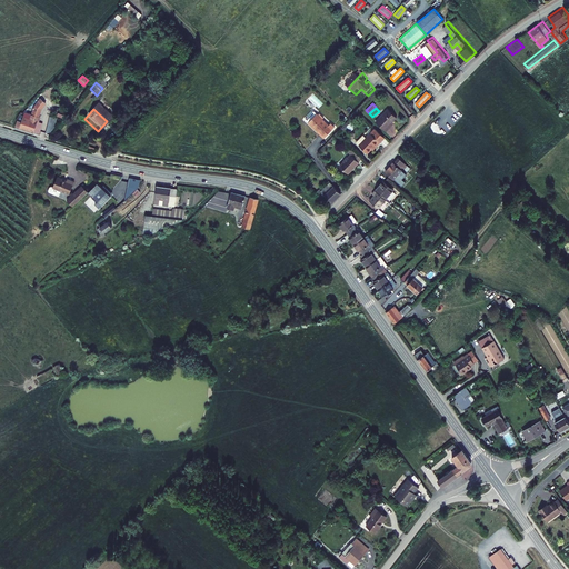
[(15,126),(37,133),(42,120),(37,118),(38,116),(30,113),(30,111),(28,110),(15,126)]
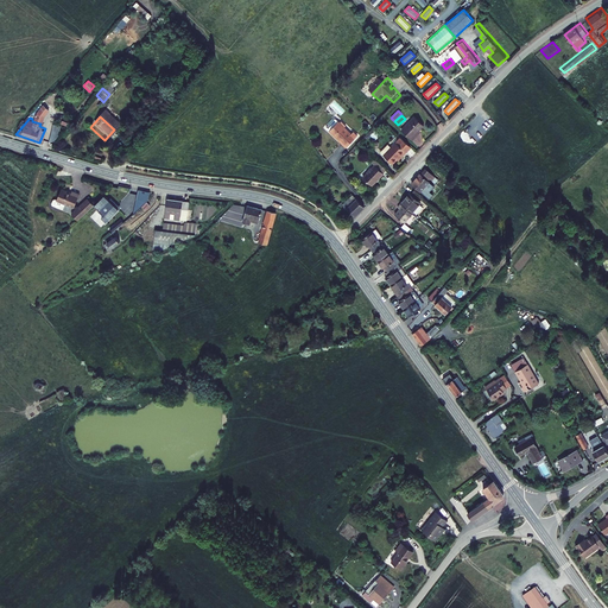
[(426,128),(418,121),(405,134),(415,143),(422,135),(420,134),(426,128)]
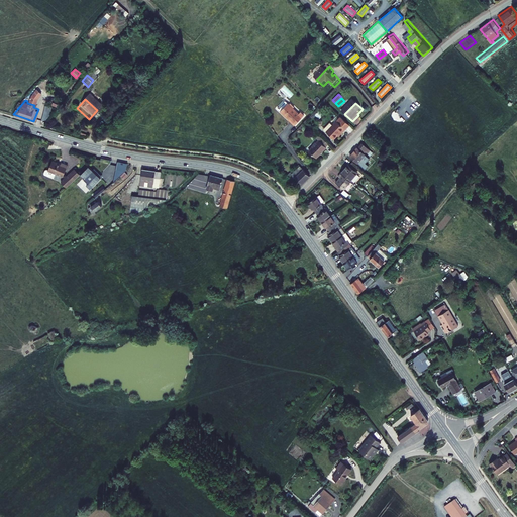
[(280,110),(280,112),(296,128),(306,118),(302,115),(301,117),(288,104),(286,104),(280,110)]
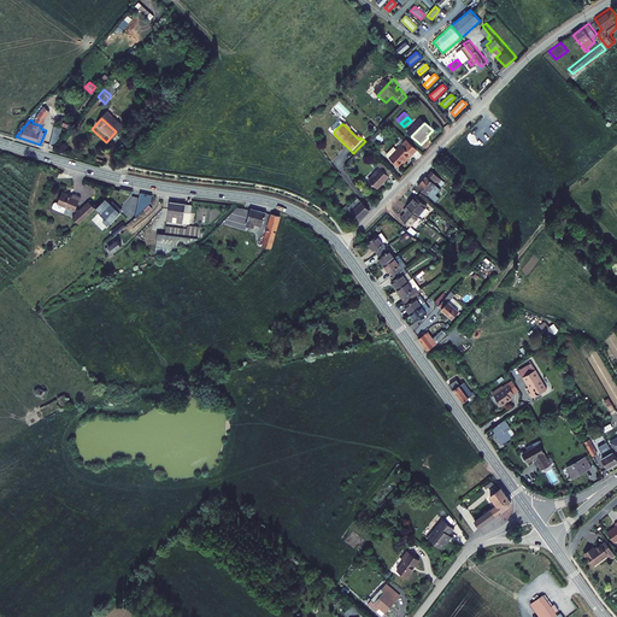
[(54,125),(50,144),(57,145),(62,128),(54,125)]
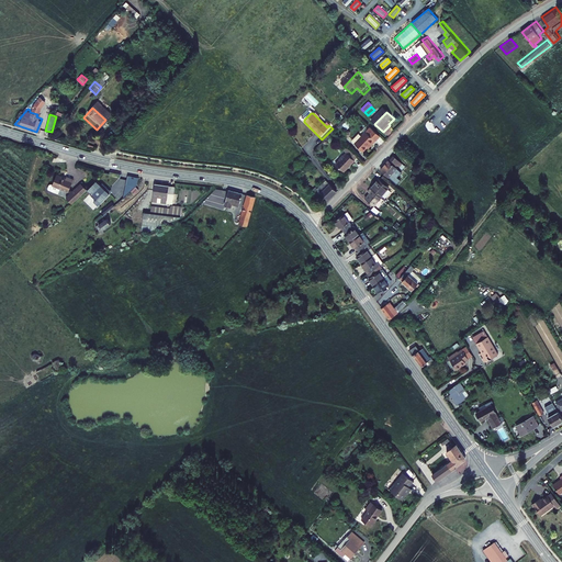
[(378,145),(382,141),(372,131),(364,138),(361,136),(355,143),(366,155),(377,144),(378,145)]
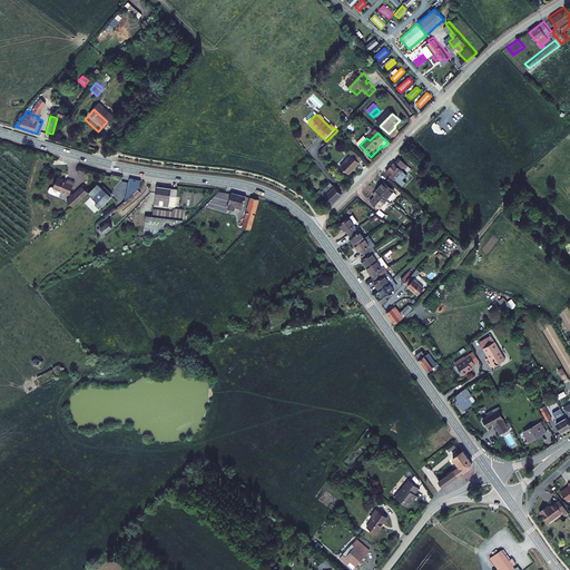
[(349,176),(364,161),(352,149),(349,153),(352,156),(350,158),(349,158),(344,163),(345,164),(341,168),(349,176)]
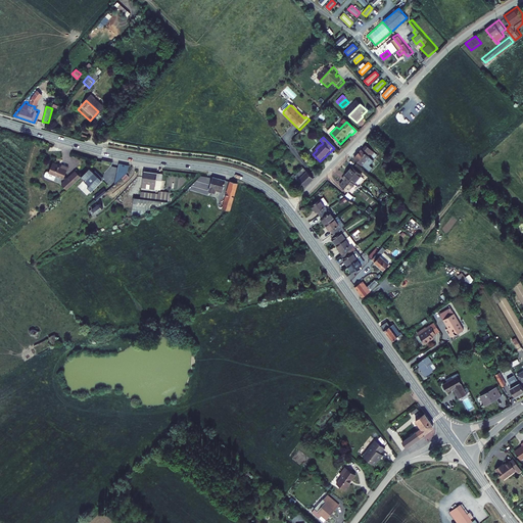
[(363,147),(355,154),(372,172),(375,169),(369,161),(368,160),(372,156),(368,152),(370,149),(371,150),(372,151),(375,149),(374,148),(368,143),(364,147),(363,147)]
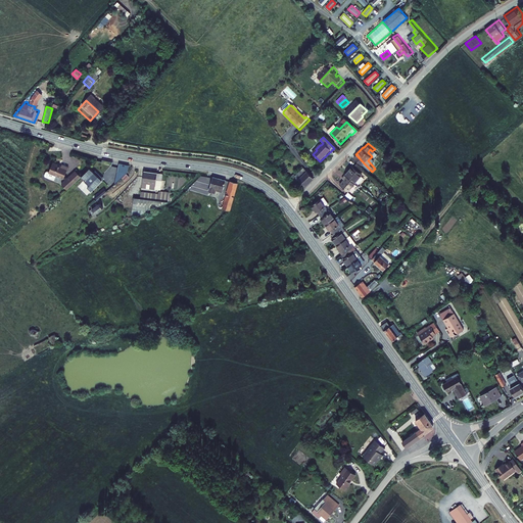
[(123,167),(100,162),(99,169),(98,175),(102,176),(103,174),(105,175),(106,171),(114,173),(112,179),(114,181),(117,184),(123,180),(120,176),(123,167)]
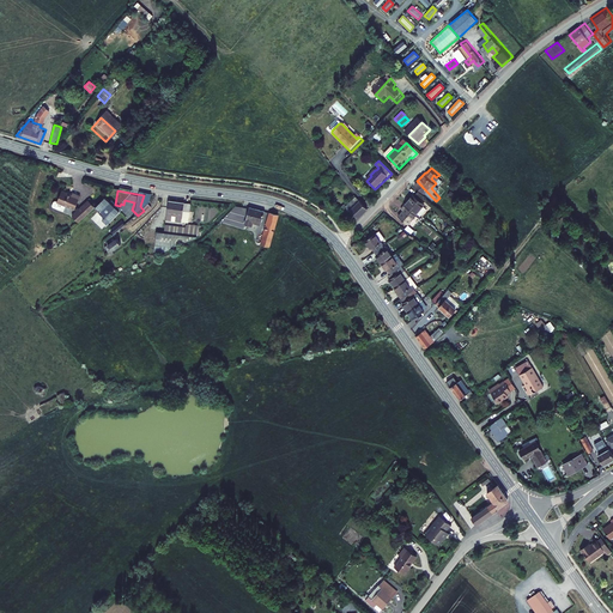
[(405,200),(414,210),(424,200),(414,190),(405,200)]
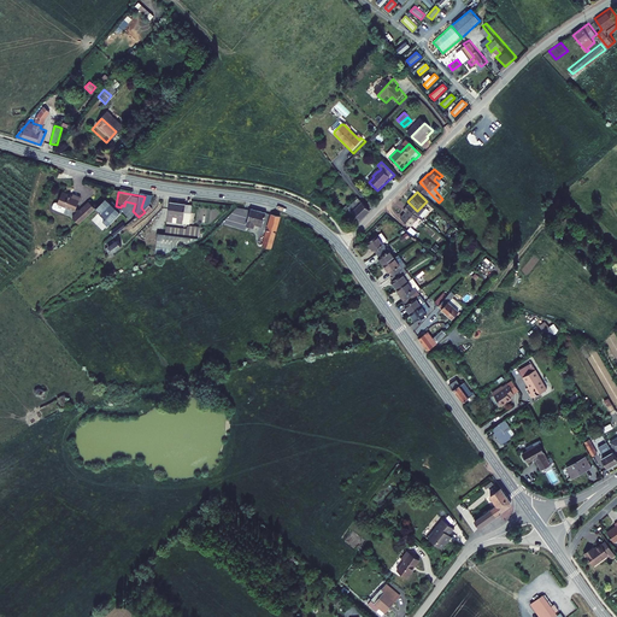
[(70,212),(74,199),(66,197),(65,198),(56,195),(52,206),(50,206),(48,206),(47,210),(48,212),(58,216),(60,210),(70,212)]
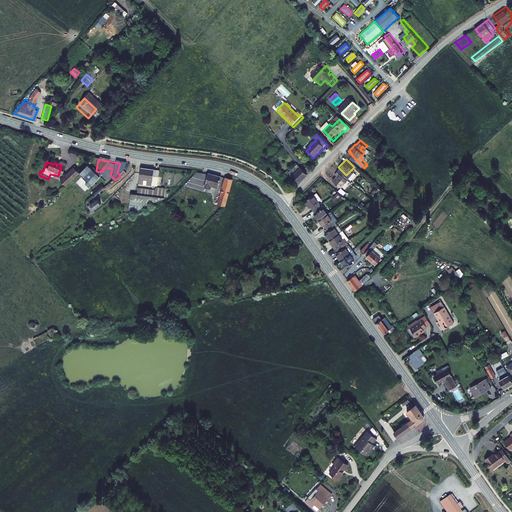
[(289,179),(295,186),(307,174),(296,163),(281,177),(286,182),(289,179)]
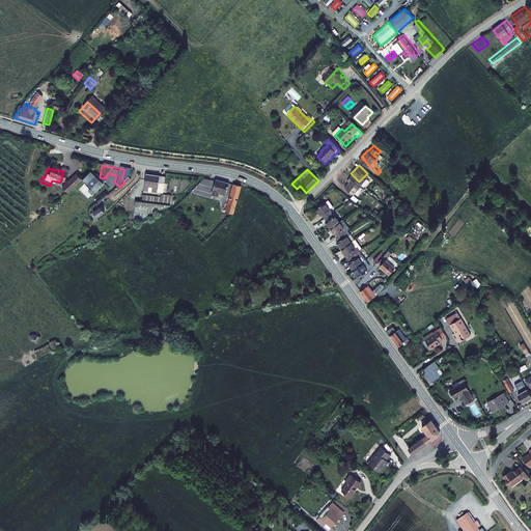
[(87,172),(79,179),(86,188),(83,190),(87,195),(99,186),(87,172)]
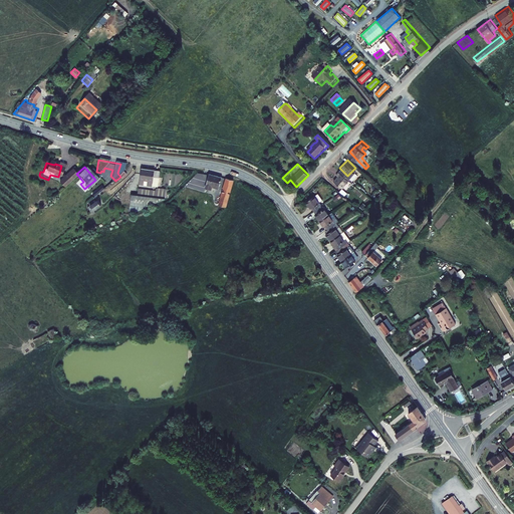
[(154,171),(135,168),(133,184),(152,187),(154,171)]
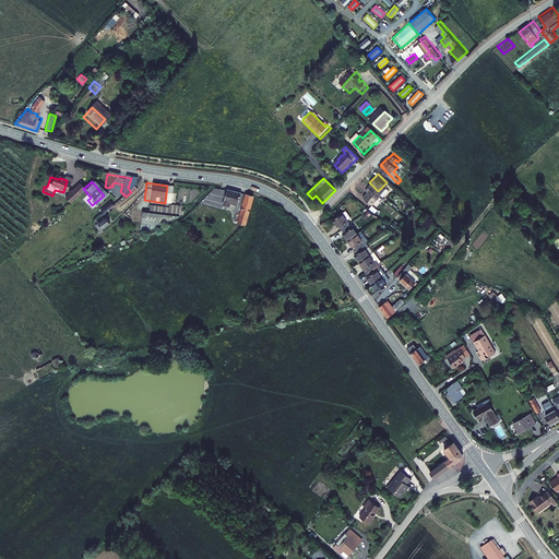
[(378,191),(369,182),(366,186),(368,188),(363,192),(371,201),(379,192),(378,191)]
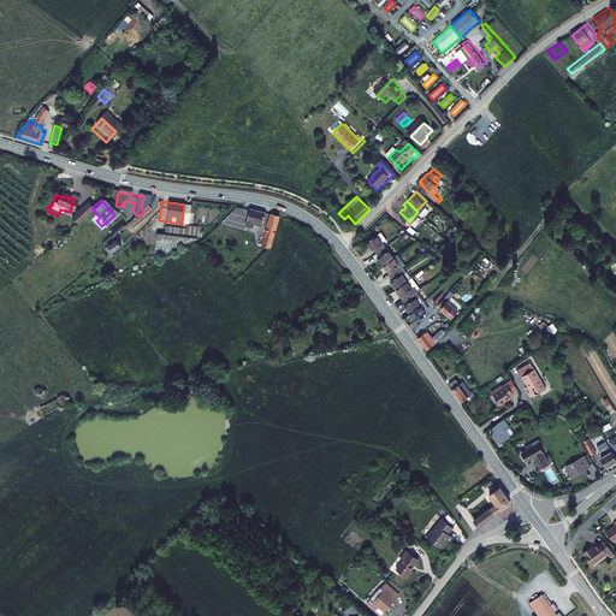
[(75,224),(86,214),(92,208),(86,202),(69,217),(75,224)]
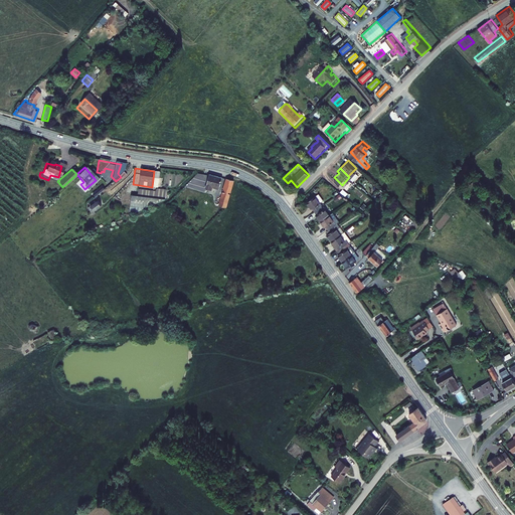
[(204,176),(201,196),(203,196),(205,187),(213,189),(215,178),(204,176)]
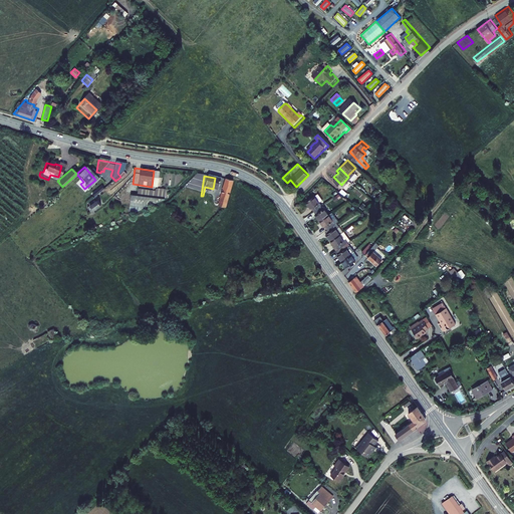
[(215,206),(222,207),(228,181),(220,179),(215,206)]
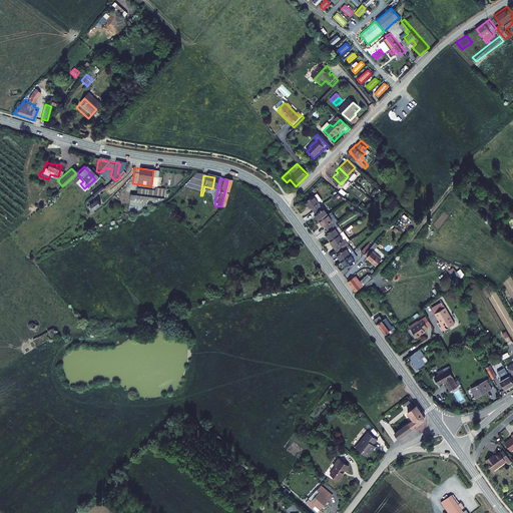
[(93,186),(85,194),(88,197),(96,190),(93,186)]
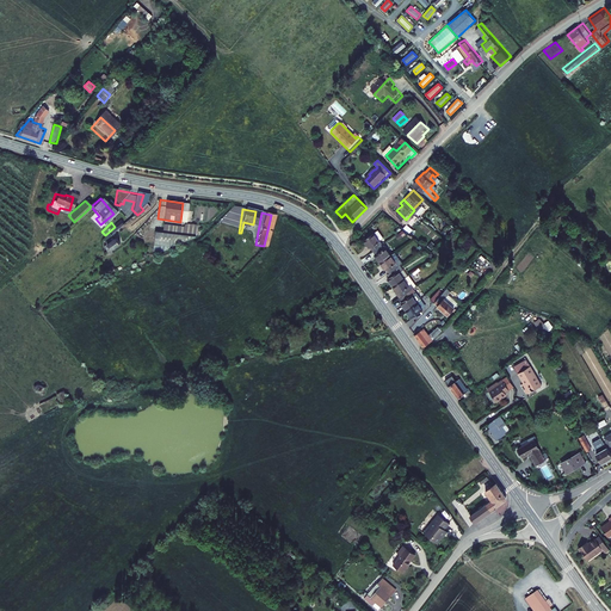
[(189,238),(190,234),(195,235),(196,226),(191,224),(180,223),(179,228),(158,226),(155,234),(150,233),(148,247),(166,248),(189,238)]
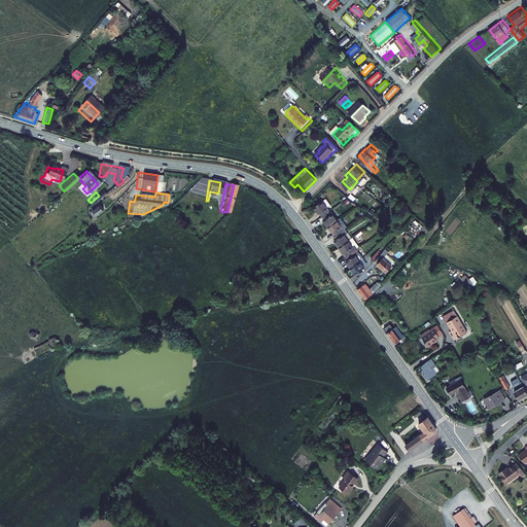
[(318,209),(320,212),(328,206),(321,197),(312,203),(317,210),(318,209)]
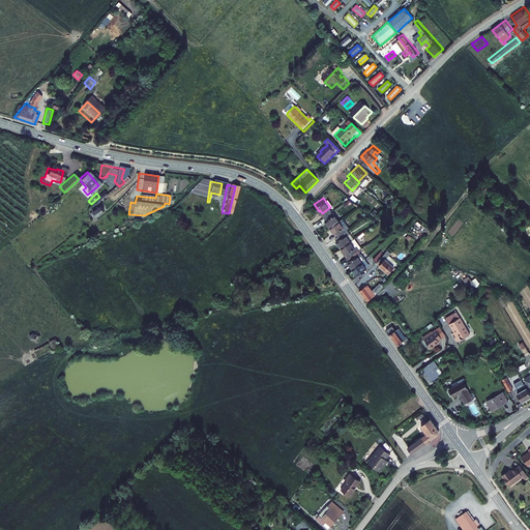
[(91,204),(85,209),(88,213),(91,217),(98,211),(91,204)]
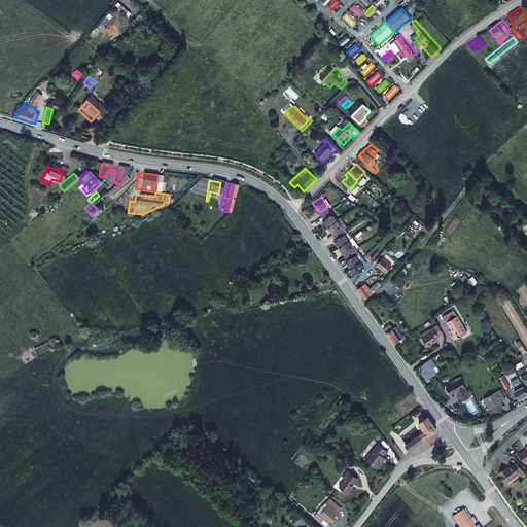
[(325,222),(336,215),(328,206),(320,212),(322,215),(321,216),(325,222)]
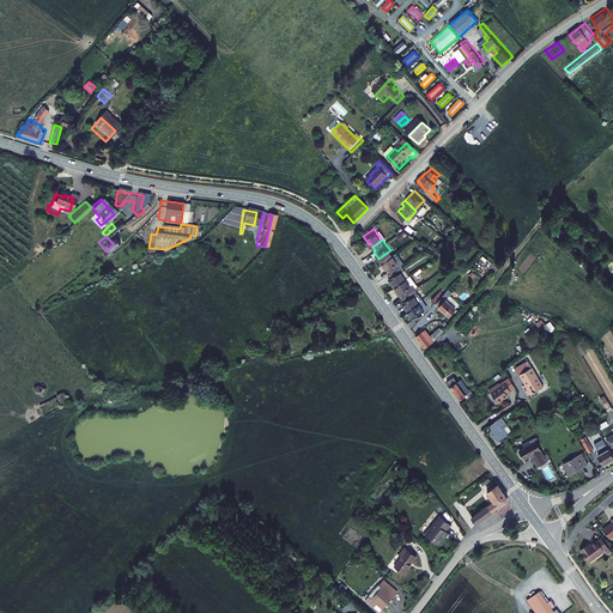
[(394,263),(401,259),(394,248),(390,250),(378,259),(383,266),(386,265),(388,268),(394,263)]
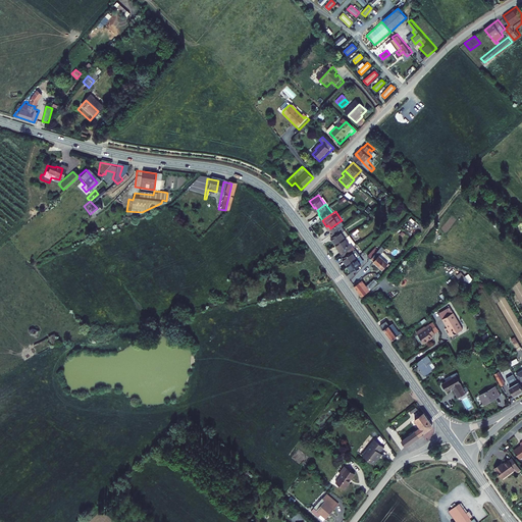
[(334,241),(343,235),(335,224),(330,228),(328,229),(331,233),(329,235),(334,241)]
